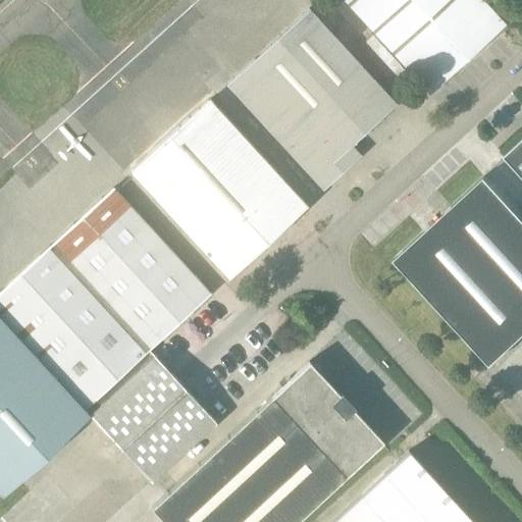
[(504,24),(480,0),(343,0),(427,94),(504,24)]
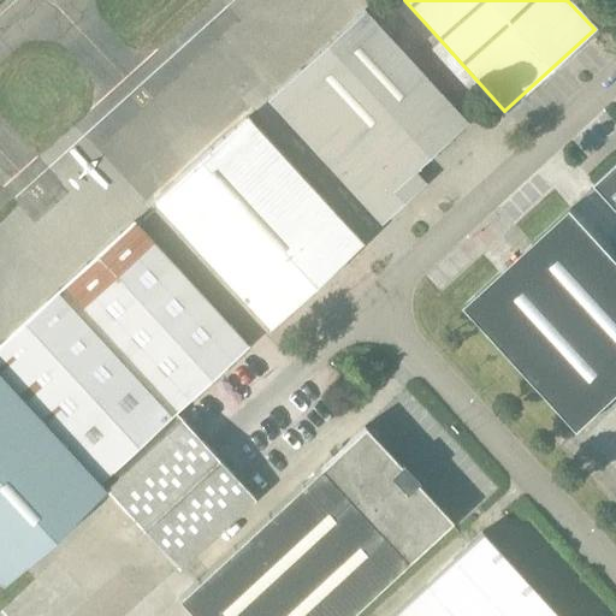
[(266,100),(380,224),(425,184),(413,172),(466,123),(363,11),(266,100)]
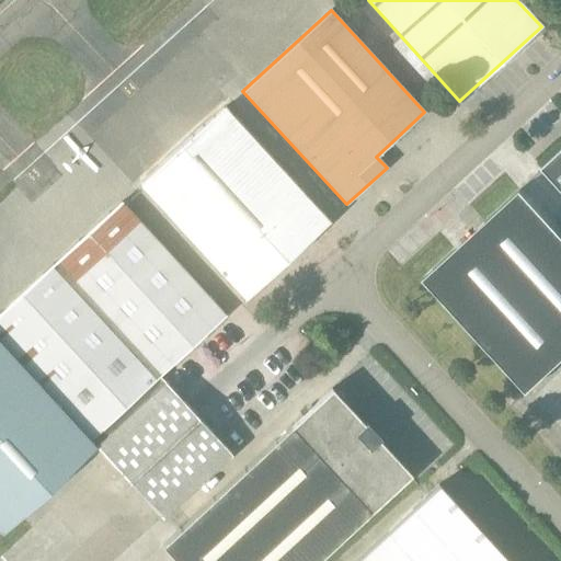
[(226,109),(141,186),(245,299),(297,251),(307,250),(310,240),(329,221),(226,109)]
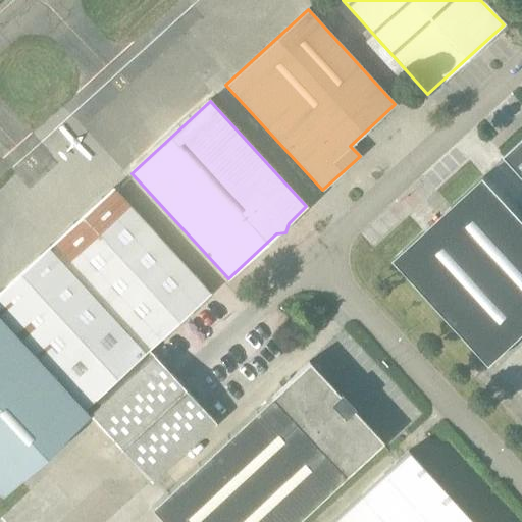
[(521,141),(504,158),(521,177),(521,141)]
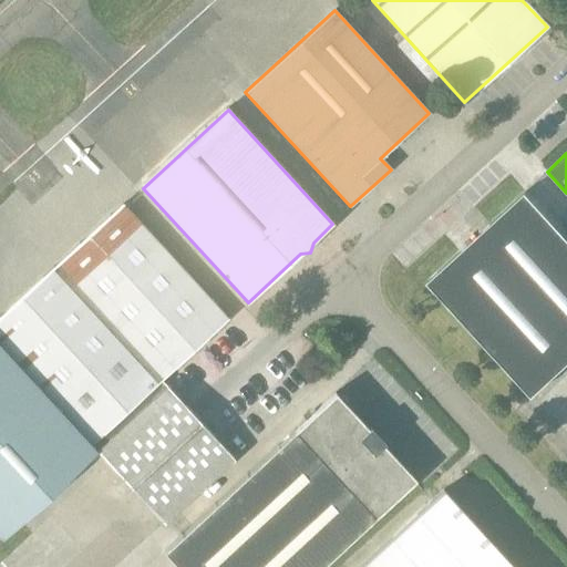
[(428,284),(532,398),(566,364),(566,238),(525,193),(428,284)]
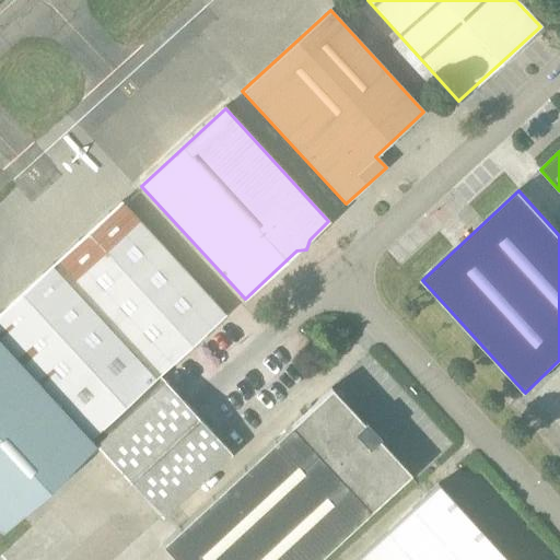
[(121,203),(0,315),(0,340),(74,421),(65,431),(88,455),(97,446),(162,517),(231,454),(160,376),(225,316),(121,203)]
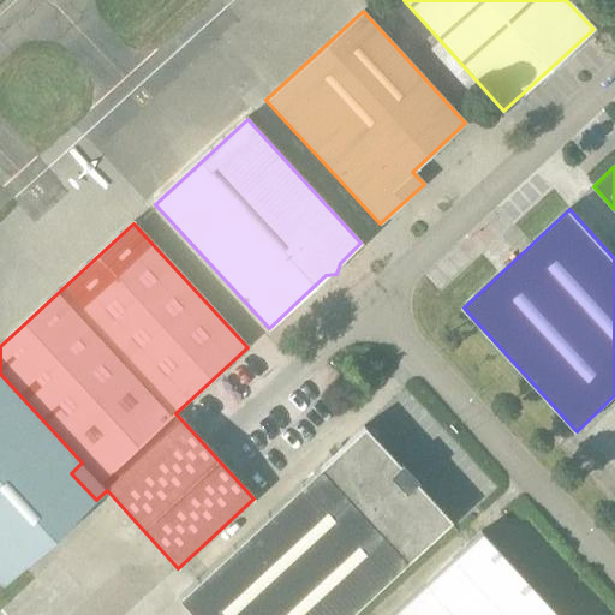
[(82,463),(0,374),(0,583),(3,586),(96,500),(71,473),(82,463)]
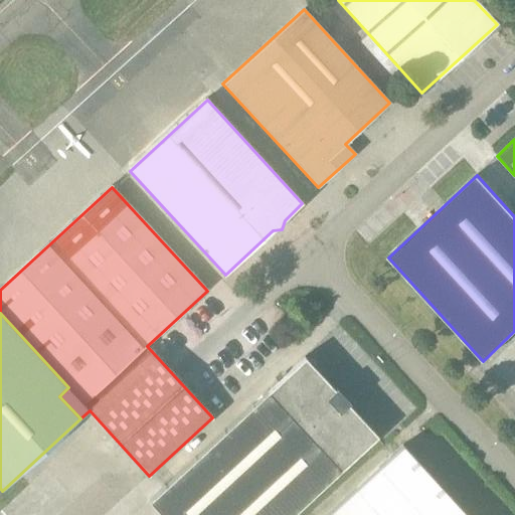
[(149,502),(161,514),(293,514),(341,471),(340,471),(377,437),(305,358),(268,392),(149,502)]
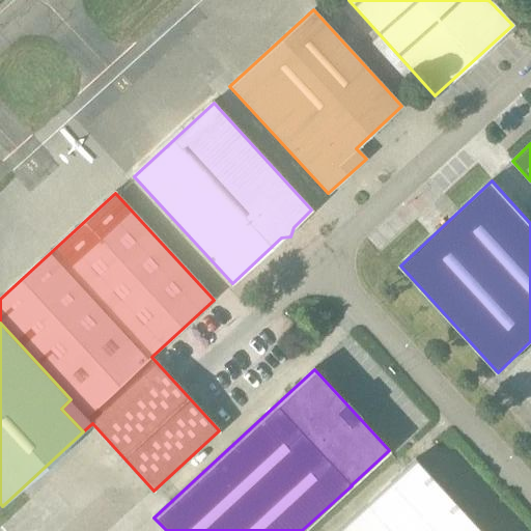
[(479,530),(415,460),(338,530),(479,530)]
